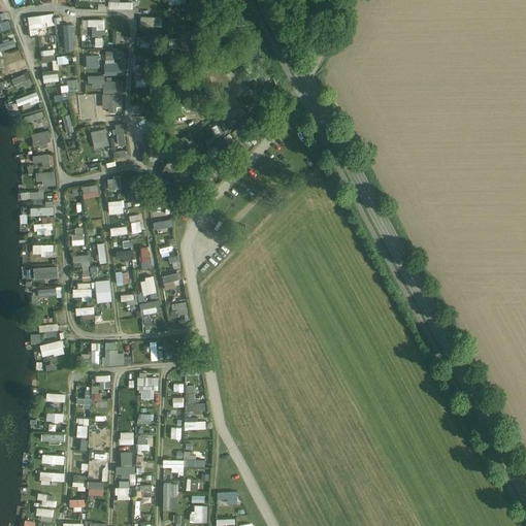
[(106,0),(106,9),(131,9),(132,2),(118,2),(118,0),(106,0)]
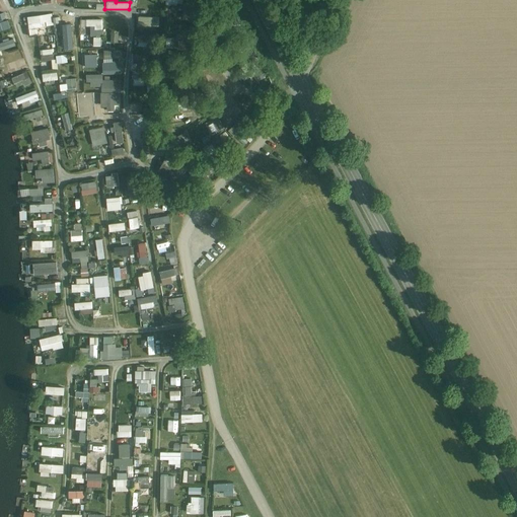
[(158,17),(149,17),(149,11),(138,10),(137,26),(158,26),(158,17)]
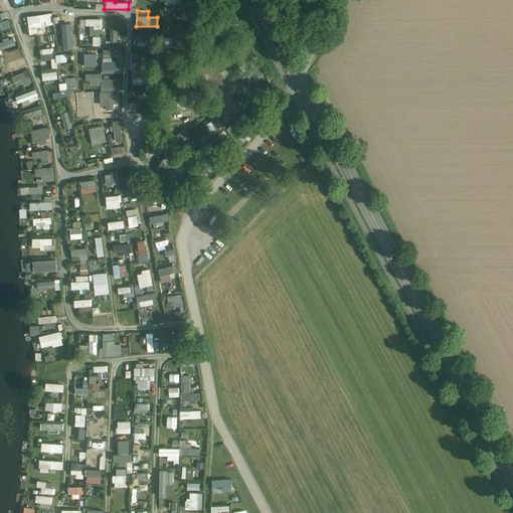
[(0,30),(8,28),(4,13),(0,14),(0,30)]
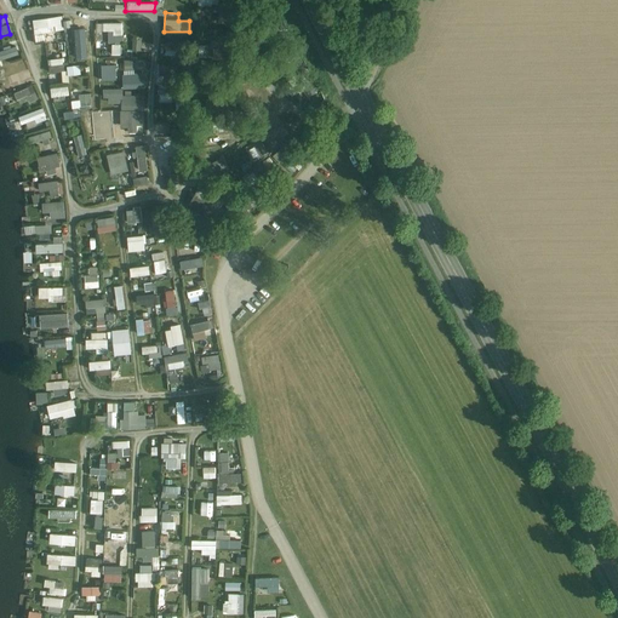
[(63,39),(76,38),(75,22),(62,23),(61,17),(32,19),(34,43),(44,41),(44,34),(63,32),(63,39)]
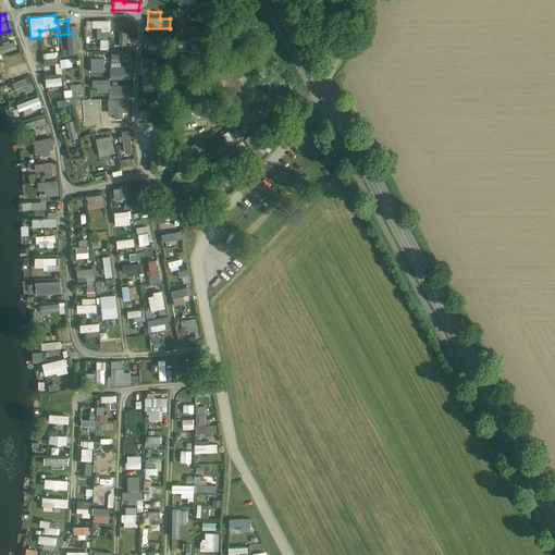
[(110,39),(110,21),(87,21),(87,34),(96,34),(96,39),(110,39)]
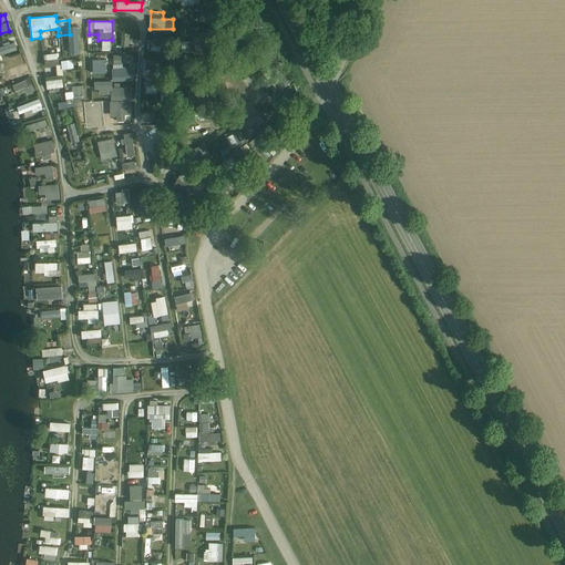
[(0,54),(18,49),(13,37),(0,41),(0,54)]
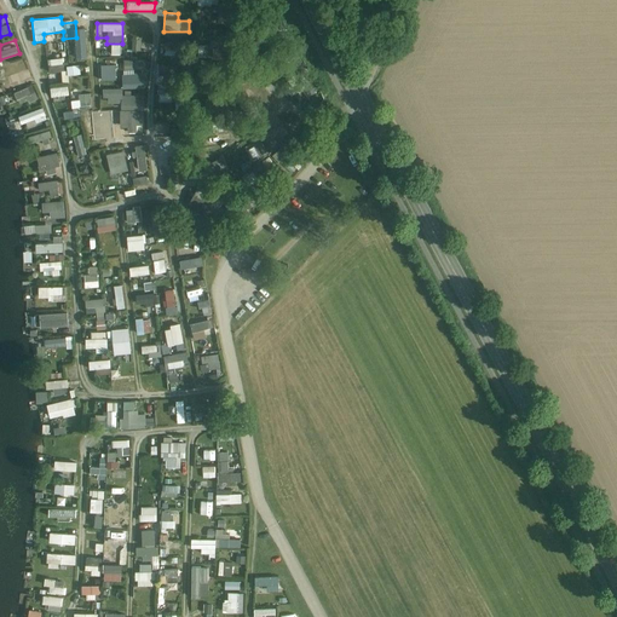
[(163,41),(163,56),(178,56),(178,41),(163,41)]
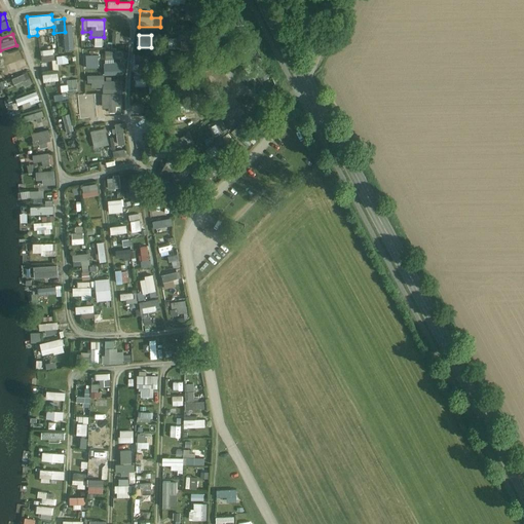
[(74,44),(58,45),(58,54),(75,54),(74,44)]
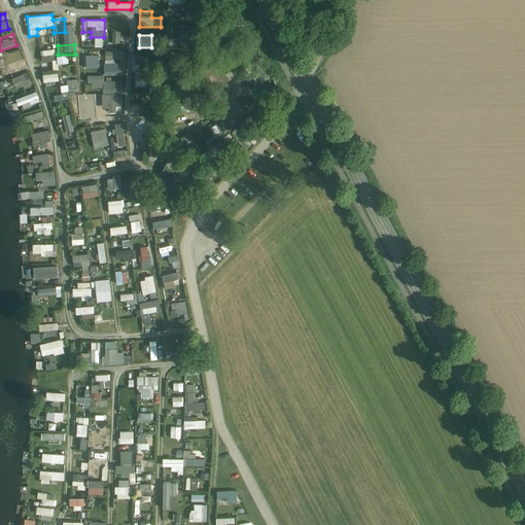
[(104,60),(115,61),(115,51),(105,50),(104,60)]
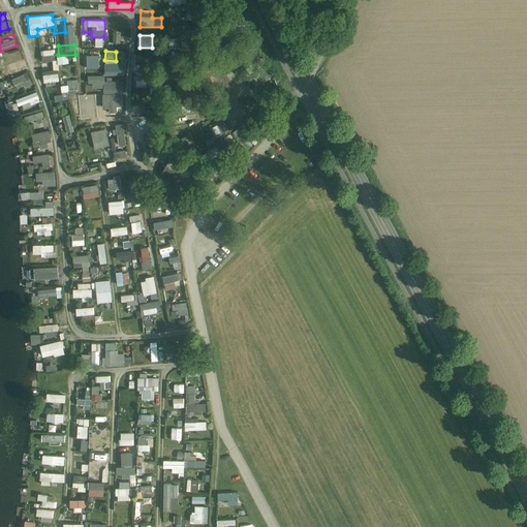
[(86,68),(98,68),(98,55),(86,55),(86,68)]
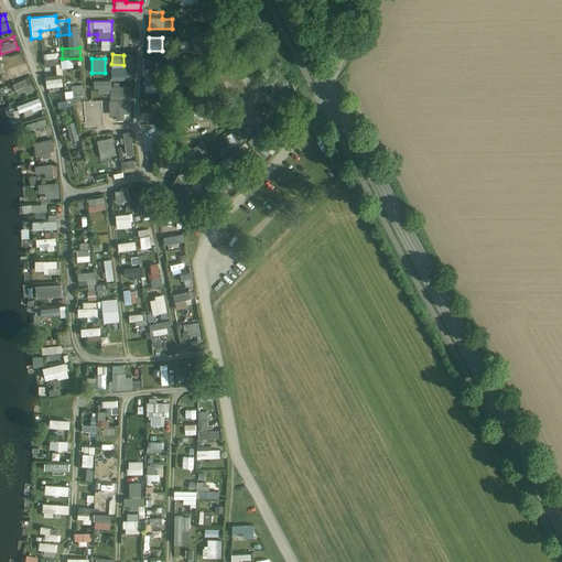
[(143,60),(143,69),(158,69),(158,60),(143,60)]
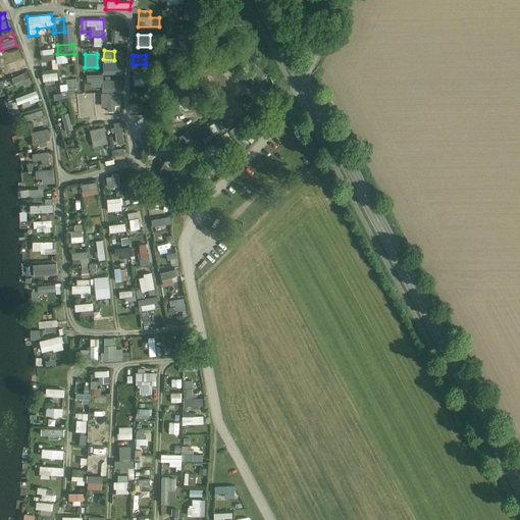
[(102,74),(121,73),(121,61),(102,62),(102,74)]
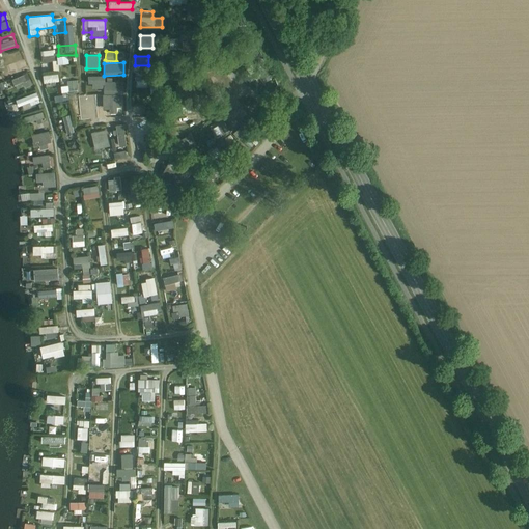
[(12,79),(15,90),(31,86),(28,76),(12,79)]
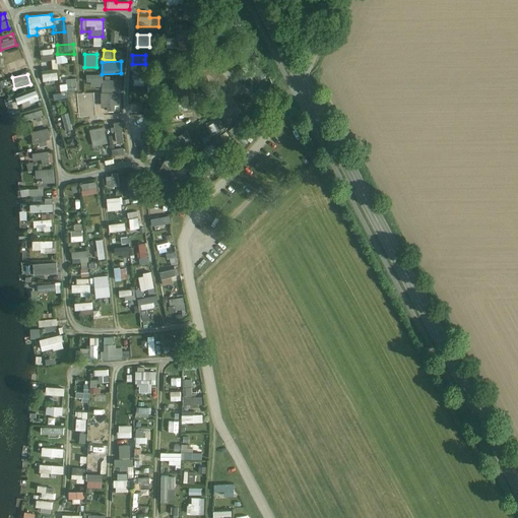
[(86,87),(102,86),(102,74),(85,75),(86,87)]
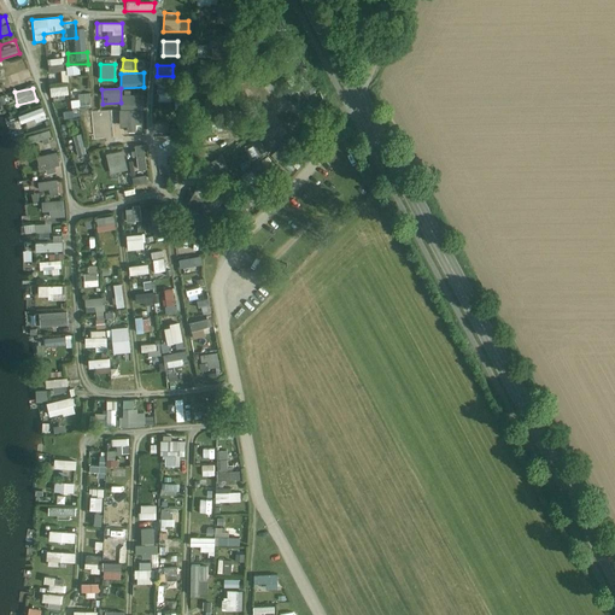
[(78,100),(70,100),(71,109),(91,107),(89,93),(78,93),(78,100)]
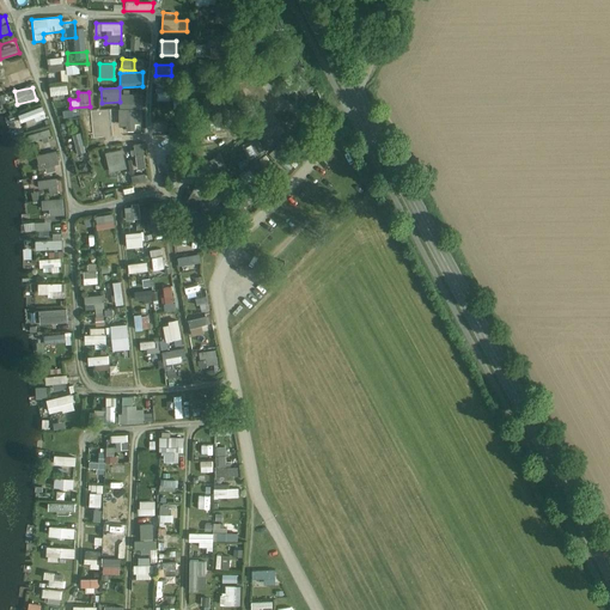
[(140,108),(140,93),(120,93),(120,108),(140,108)]
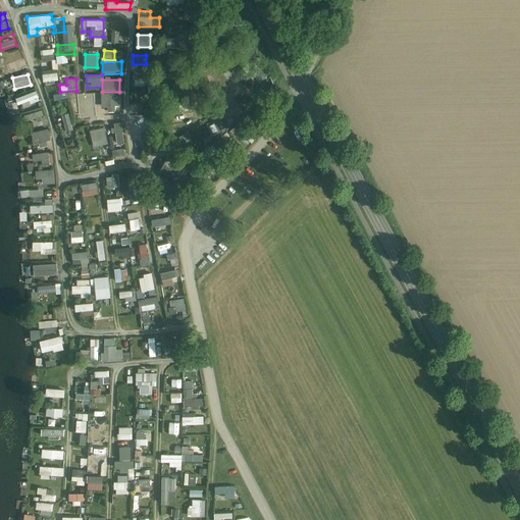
[(18,109),(39,104),(37,93),(15,98),(18,109)]
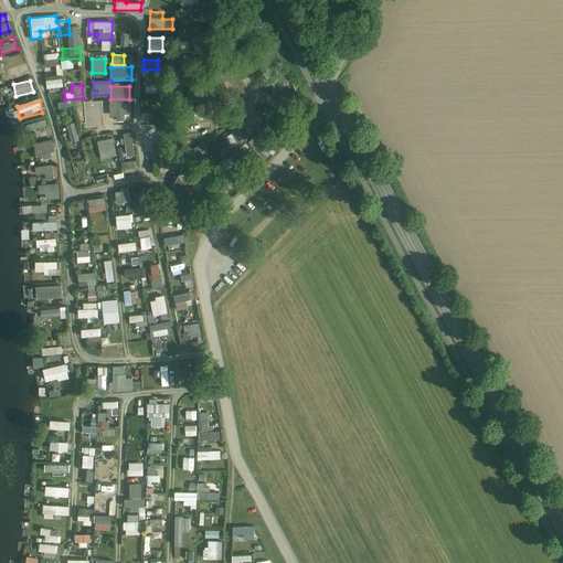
[(109,102),(108,115),(116,116),(116,121),(124,121),(124,114),(129,114),(130,102),(109,102)]
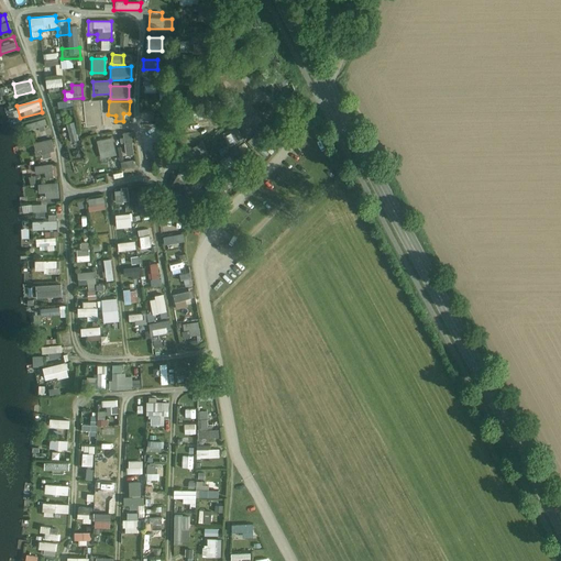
[(99,114),(99,102),(89,102),(90,114),(99,114)]
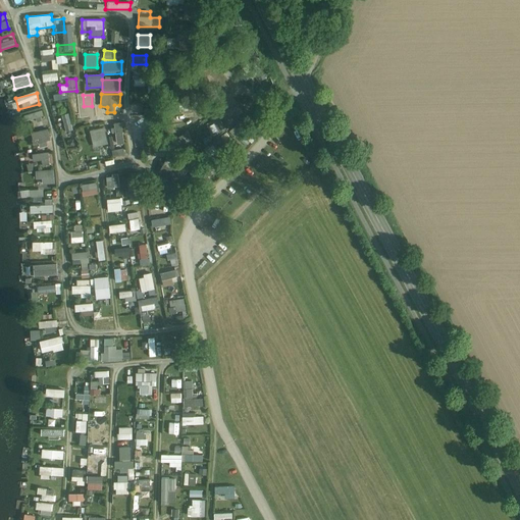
[(22,124),(44,122),(43,113),(21,115),(22,124)]
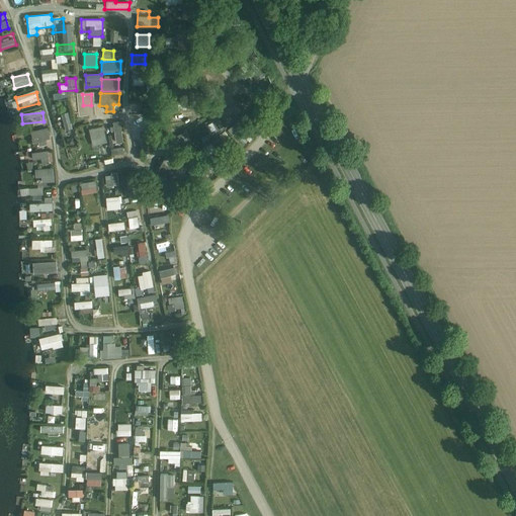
[(69,112),(62,113),(63,131),(71,131),(69,112)]
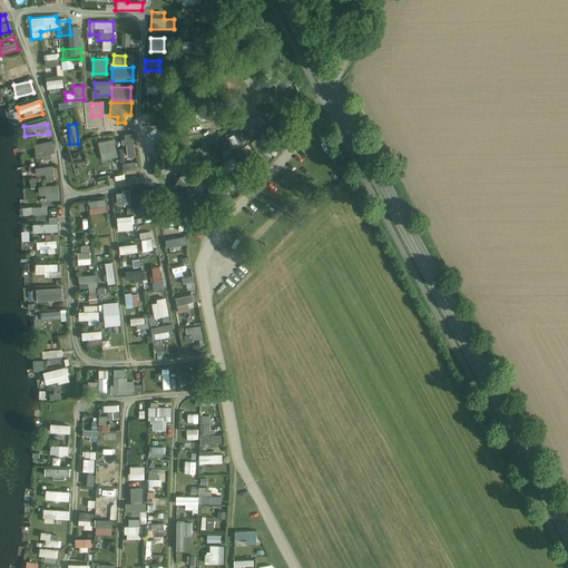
[(224,131),(231,145),(243,138),(236,125),(224,131)]
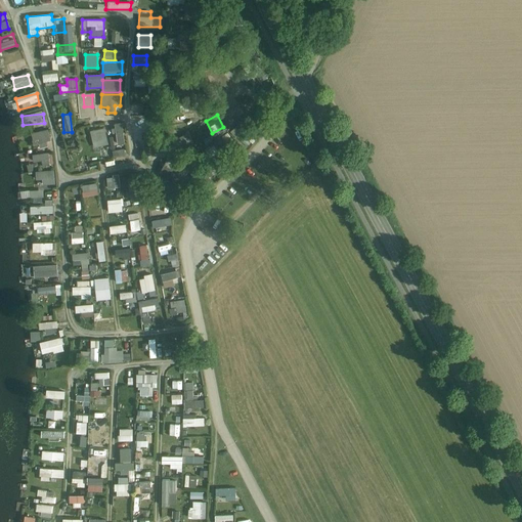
[(115,123),(116,144),(124,143),(122,122),(115,123)]
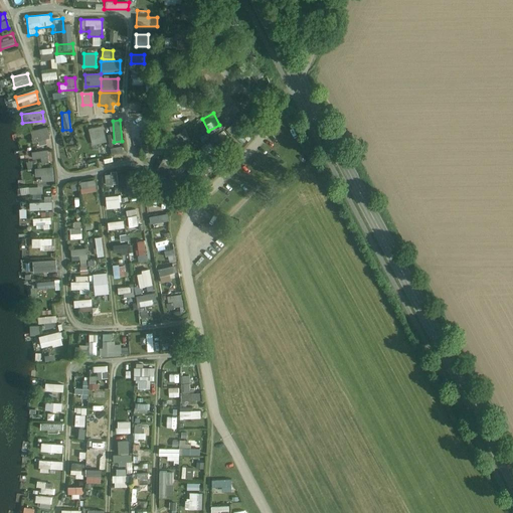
[(103,126),(89,128),(91,145),(106,143),(103,126)]
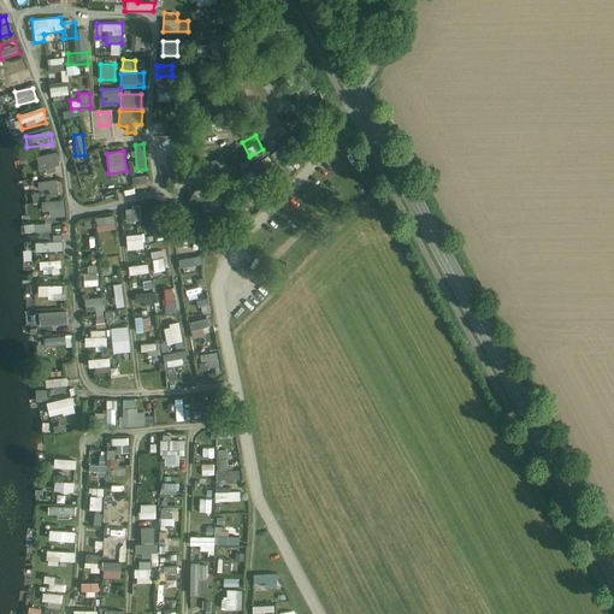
[(45,170),(46,176),(59,172),(53,153),(35,159),(39,172),(45,170)]
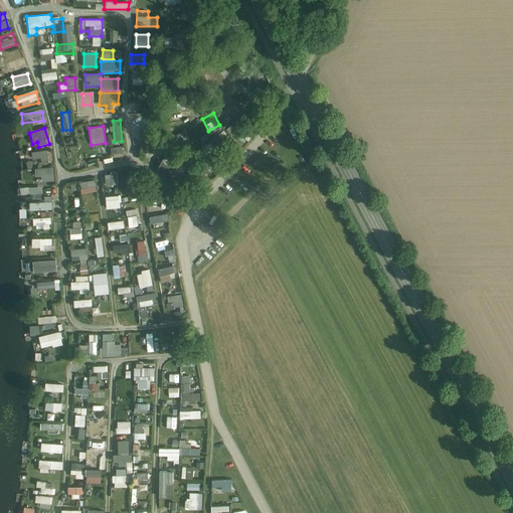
[(105,136),(110,147),(113,145),(109,135),(105,136)]
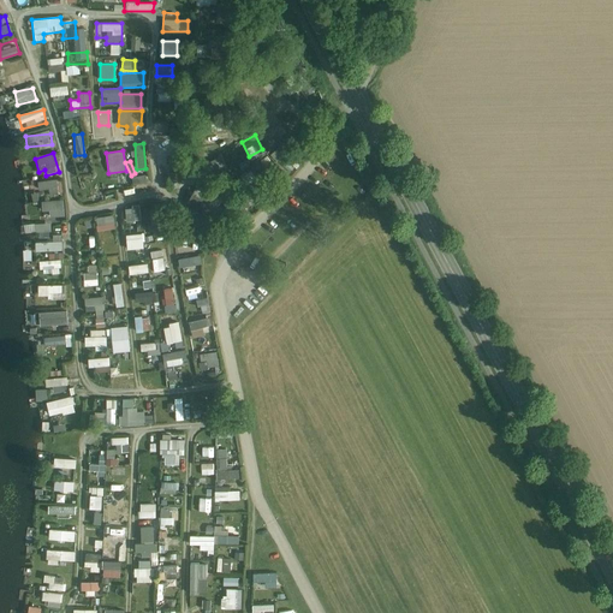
[(37,191),(48,190),(49,197),(57,197),(55,182),(37,183),(37,191)]
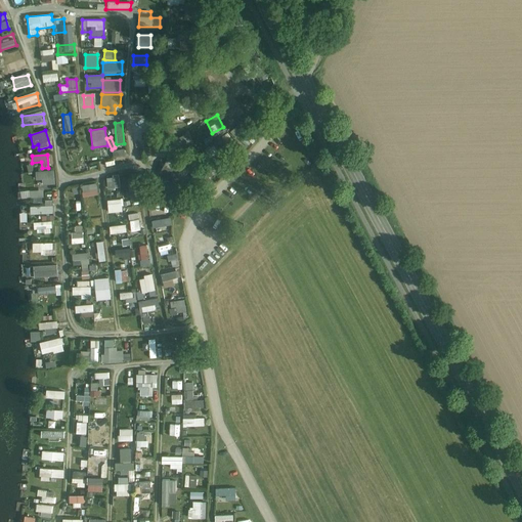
[(35,180),(41,180),(41,185),(54,184),(53,171),(34,172),(35,180)]
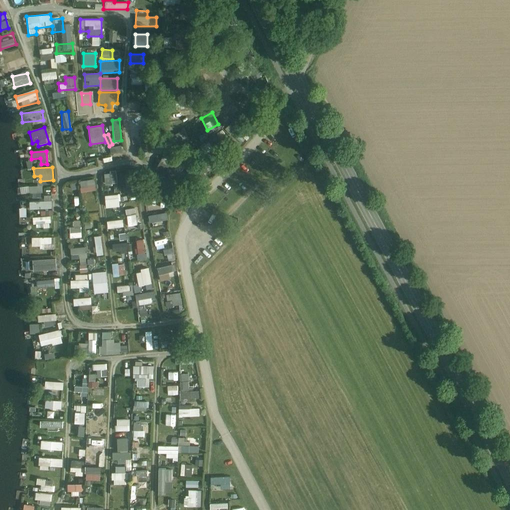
[(125,170),(126,196),(134,195),(132,169),(125,170)]
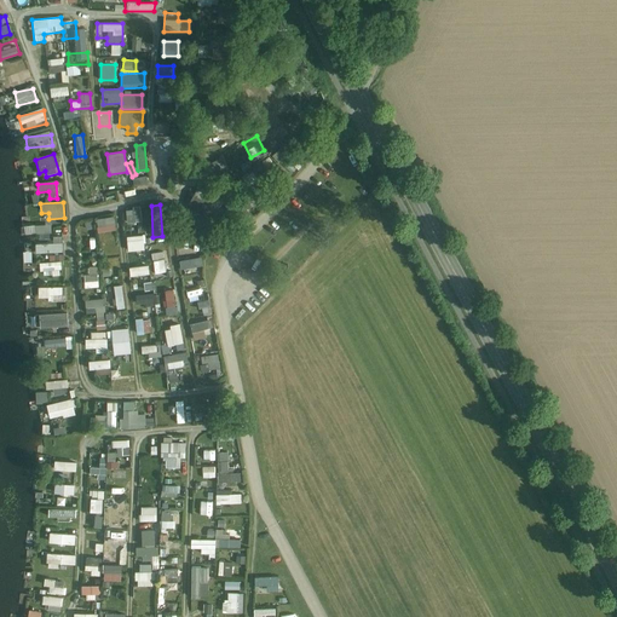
[(125,208),(126,224),(142,223),(140,208),(125,208)]
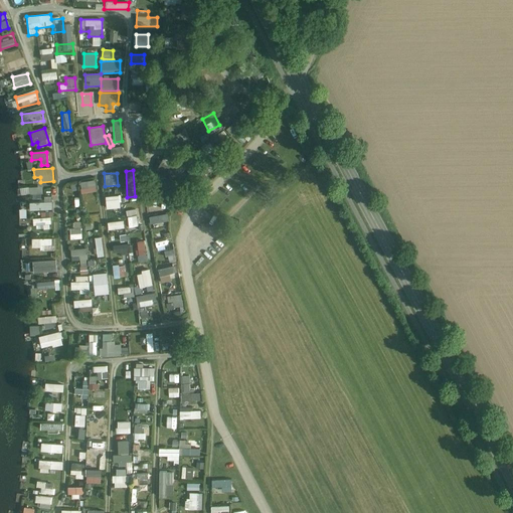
[(95,180),(78,181),(79,193),(96,192),(95,180)]
